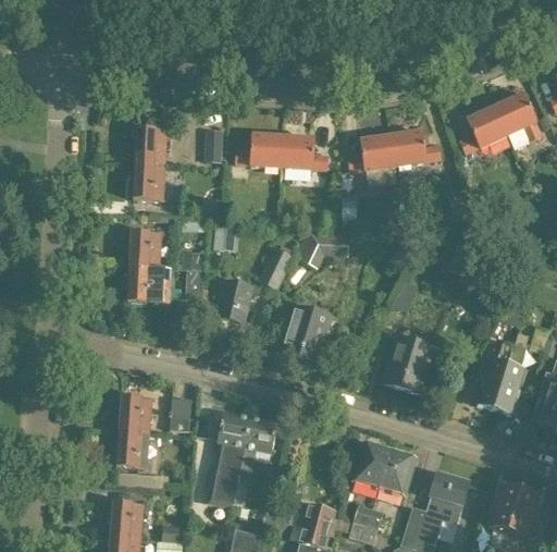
[(523,94),(495,106),(507,135),(514,148),(541,136),(534,122),(536,121),(523,94)]
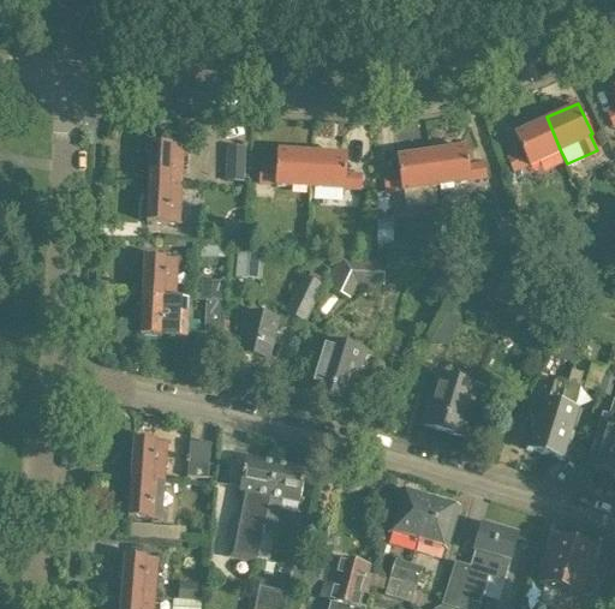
[(560,149),(547,117),(514,131),(523,148),(507,155),(513,168),(529,161),(529,162),(560,149)]
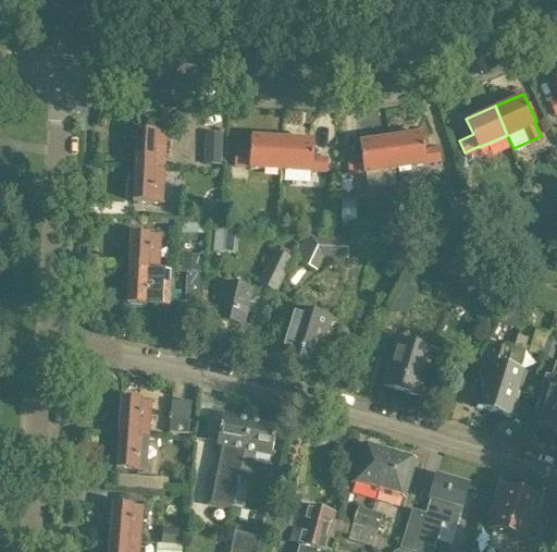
[(544,114),(537,118),(542,126),(548,123),(544,114)]
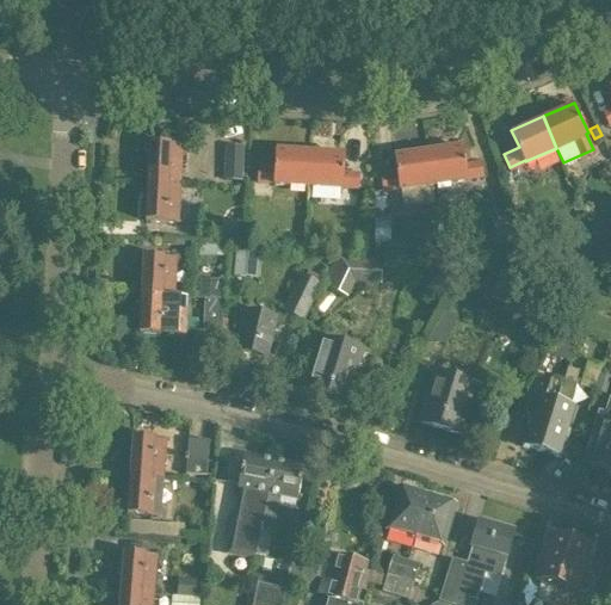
[(149,139),(147,178),(180,179),(181,140),(149,139)]
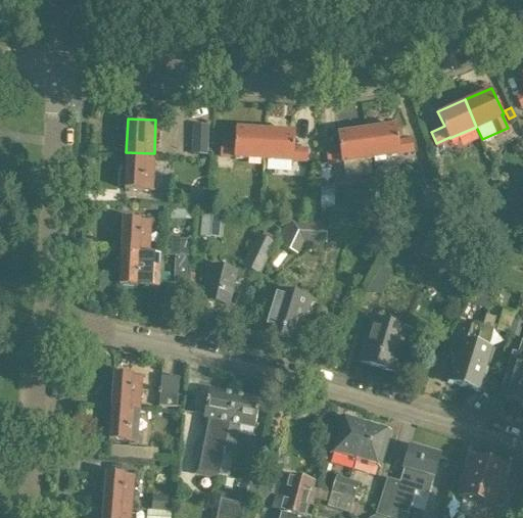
[(395,122),(367,126),(371,155),(399,151),(399,149),(414,148),(412,136),(398,137),(395,122)]
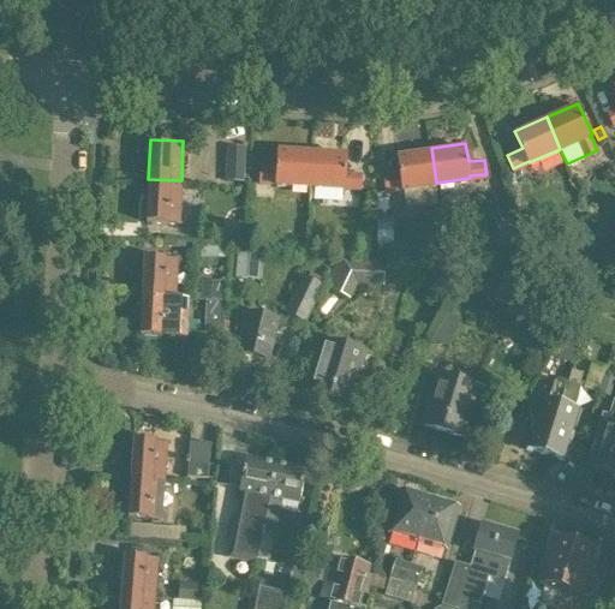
[(274,181),(309,184),(311,149),(276,147),(276,166),(260,165),(258,179),(275,180),(274,181)]
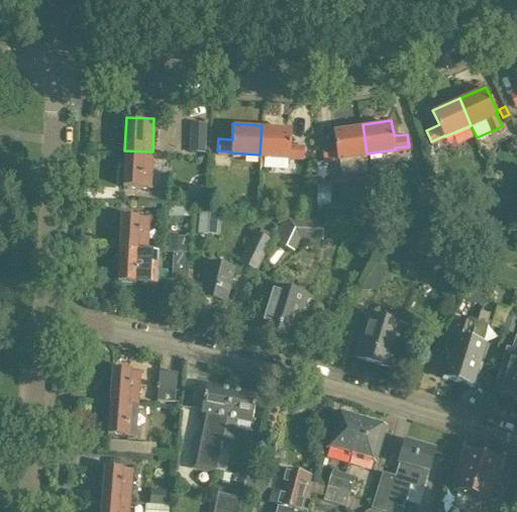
[(335,144),(322,145),(323,159),(337,157),(337,158),(367,154),(363,124),(333,128),(335,144)]
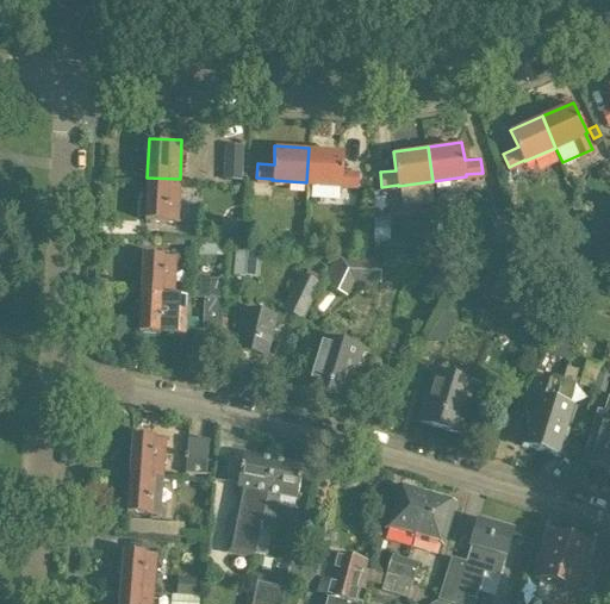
[(309,148),(306,182),(341,185),(341,182),(358,184),(359,169),(342,168),(343,150),(309,148)]
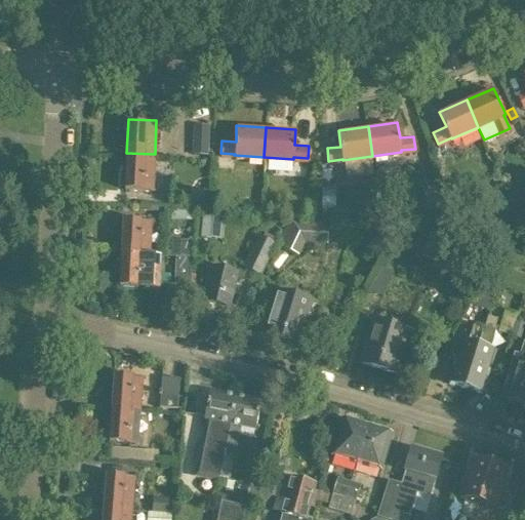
[(206,136),(194,136),(193,151),(205,152),(206,136)]
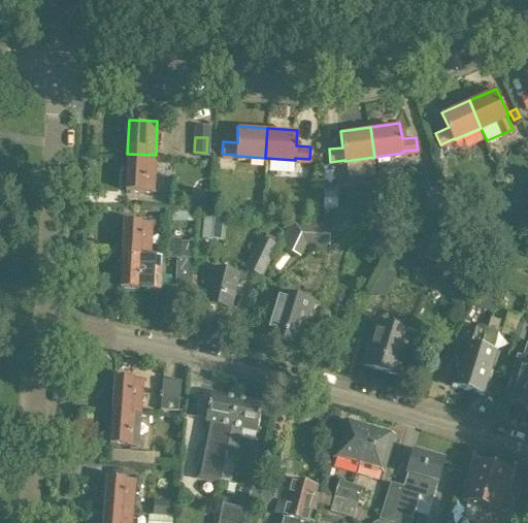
[(156,155),(127,154),(126,188),(154,189),(156,155)]
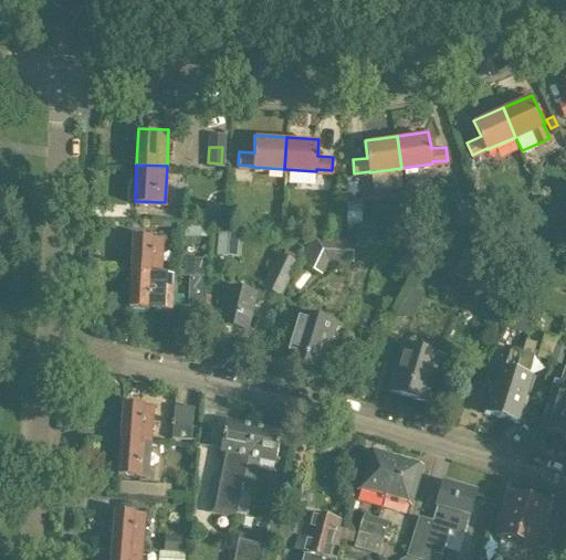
[(345,194),(346,229),(360,229),(360,194),(345,194)]
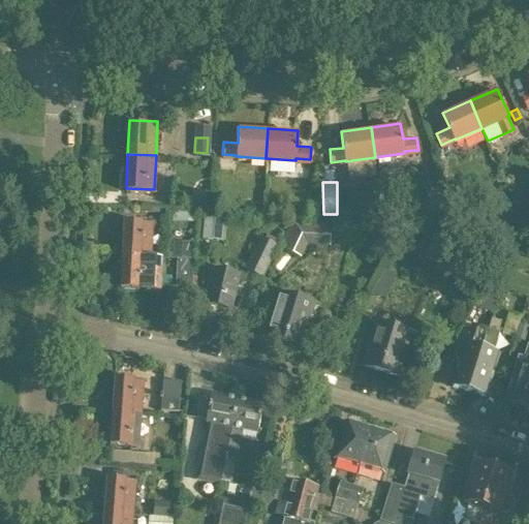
[(194,186),(193,198),(207,199),(208,187),(194,186)]
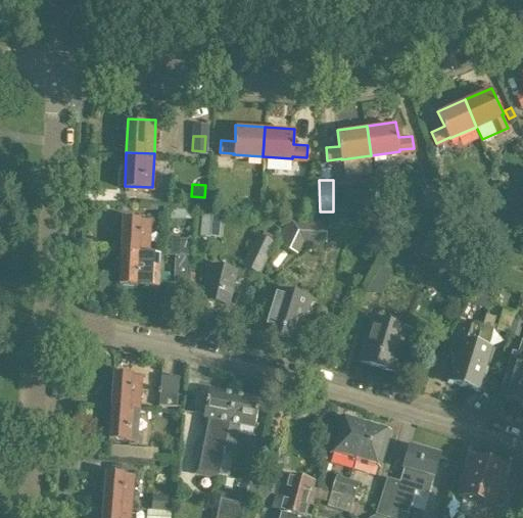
[(377,213),(377,208),(377,197),(373,197),(362,205),(362,213),(377,213)]
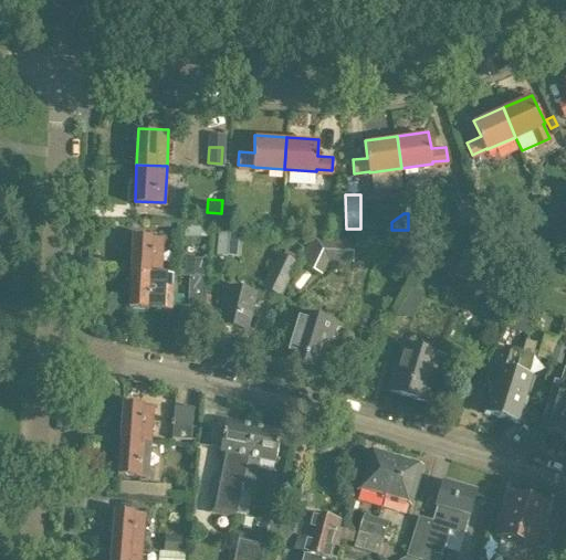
[(177,233),(202,234),(203,221),(177,220),(177,233)]
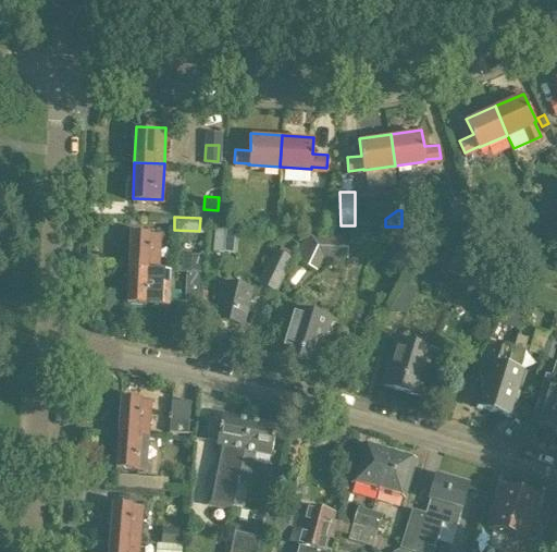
[(230,224),(218,223),(215,247),(229,247),(230,224)]
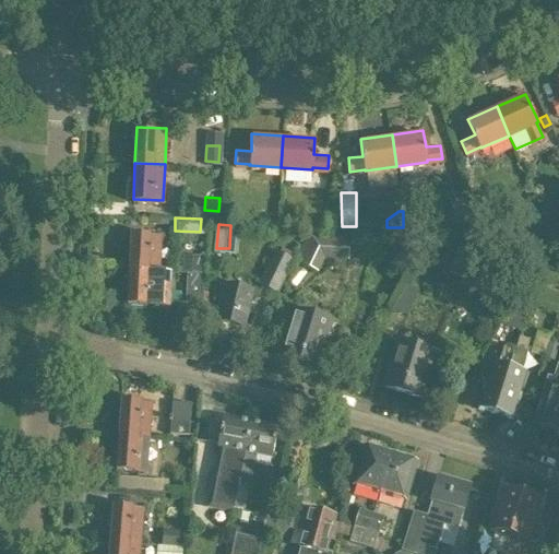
[(308,224),(292,257),(313,268),(322,251),(347,254),(349,227),(308,224)]
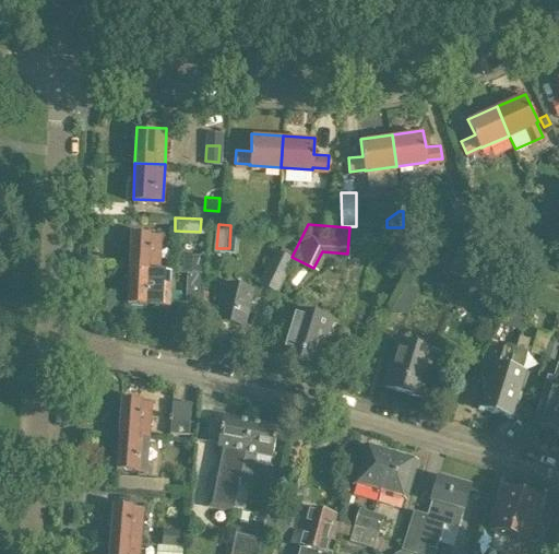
[(131,231),(129,267),(159,268),(162,232),(131,231)]
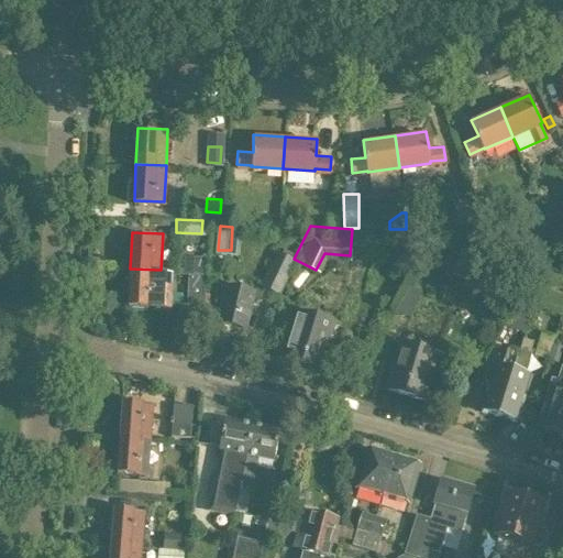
[(440,259),(444,243),(432,240),(427,254),(440,259)]
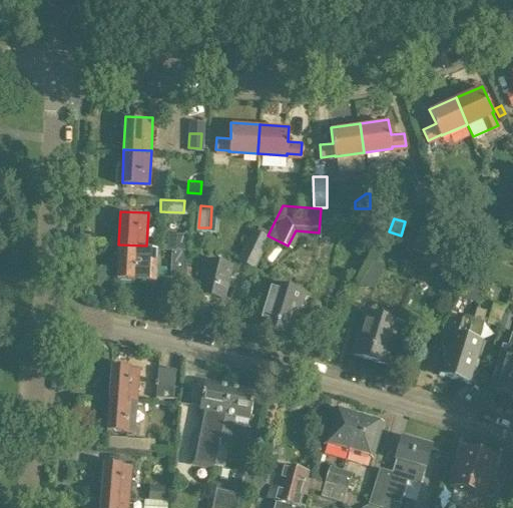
[(239,258),(253,265),(268,235),(253,228),(239,258)]
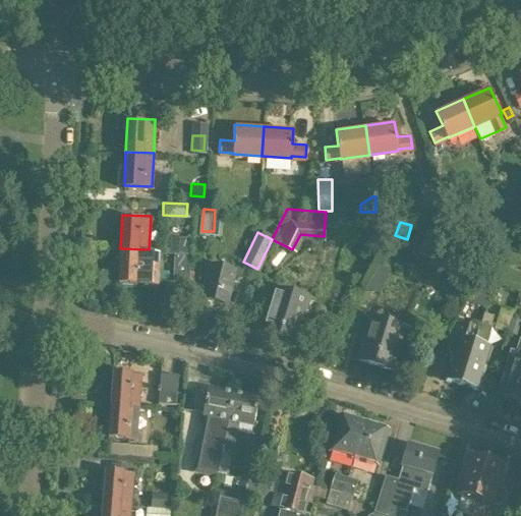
[(187,249),(187,235),(172,235),(171,248),(187,249)]
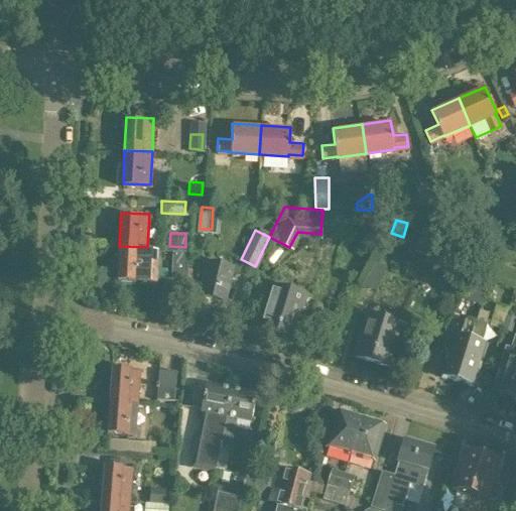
[(147,247),(119,246),(118,278),(156,281),(157,247),(147,247)]
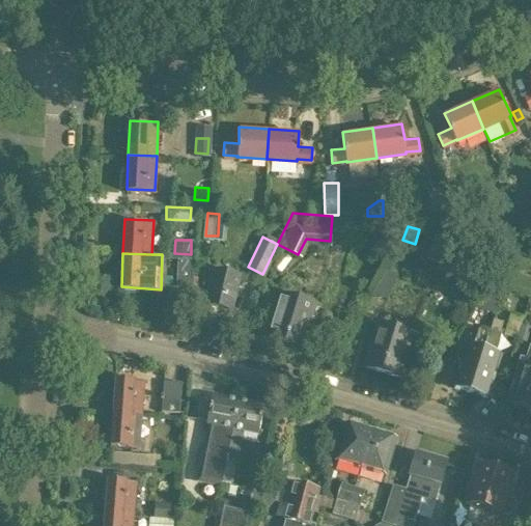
[(176,282),(190,283),(192,256),(178,255),(176,282)]
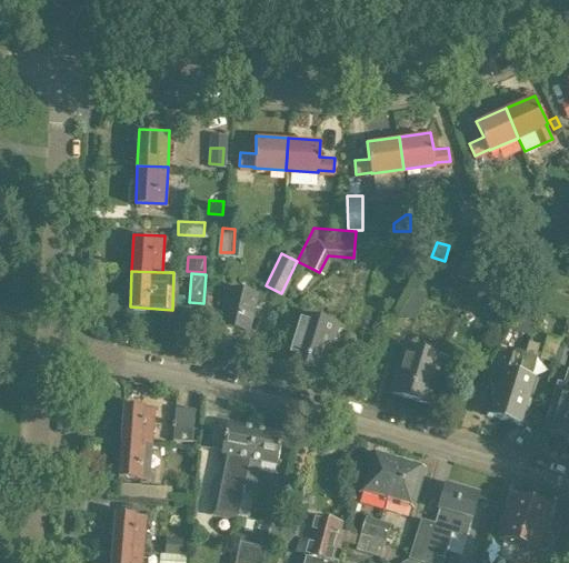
[(219,322),(249,329),(258,292),(228,285),(219,322)]
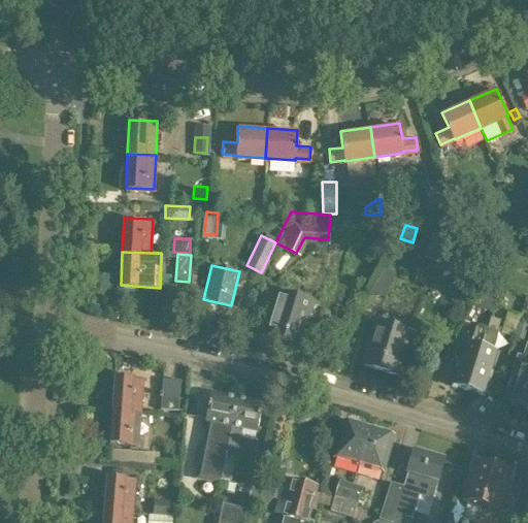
[(471,303),(492,309),(499,286),(484,282),(471,303)]
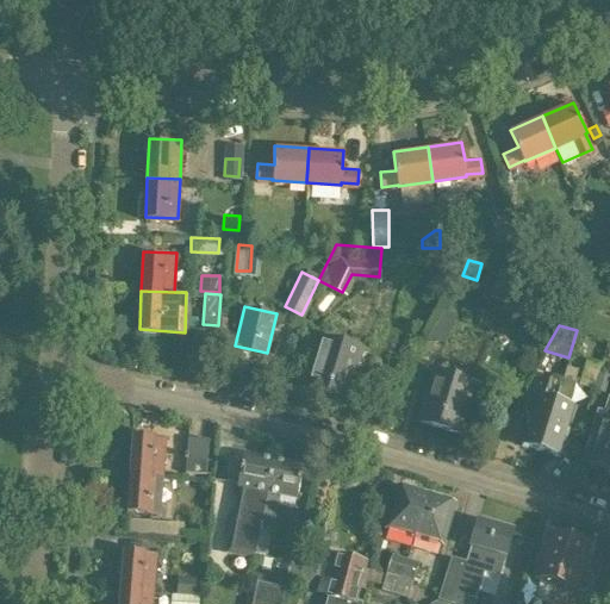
[(309,384),(328,390),(343,338),(324,332),(309,384)]
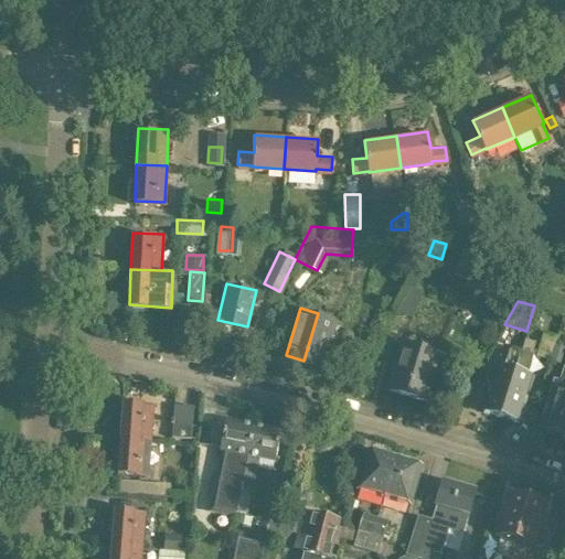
[(318,313),(304,361),(321,366),(336,319),(318,313)]
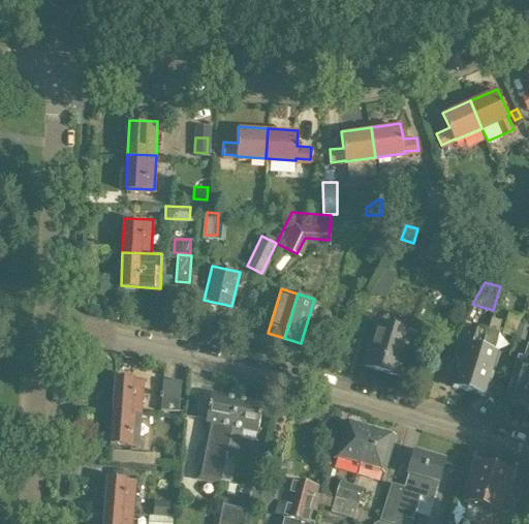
[(502,331),(514,335),(521,313),(509,309),(502,331)]
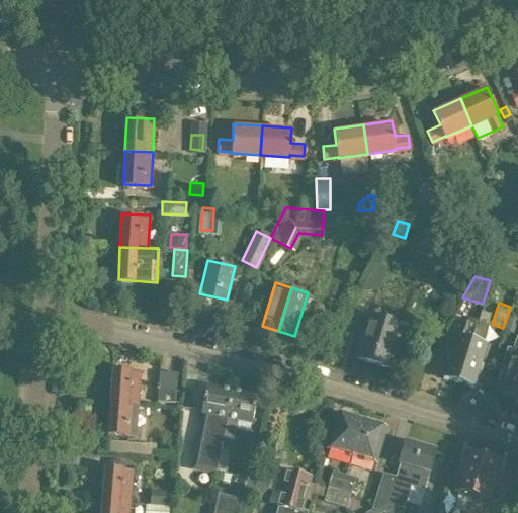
[(478,320),(458,380),(475,386),(488,344),(482,343),(489,321),(488,320),(491,312),(481,309),(478,320)]
